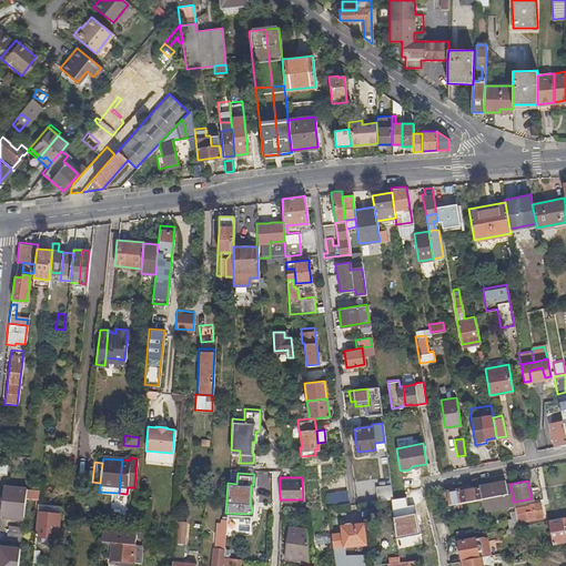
[(506,493),(504,485),(504,482),(482,486),(483,494),(484,497),(506,493)]
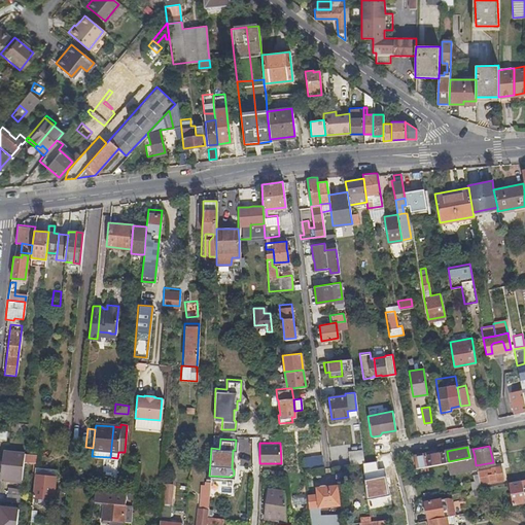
[(363,461),(362,449),(347,451),(349,463),(363,461)]
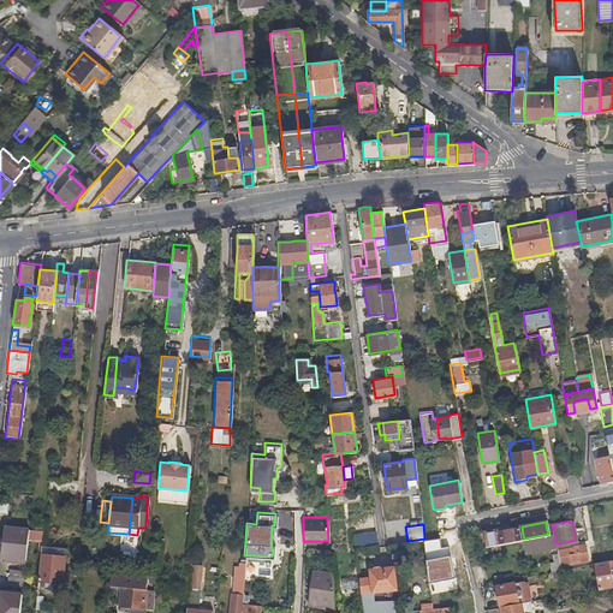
[(3,555),(25,558),(28,540),(29,530),(29,528),(5,525),(3,555)]
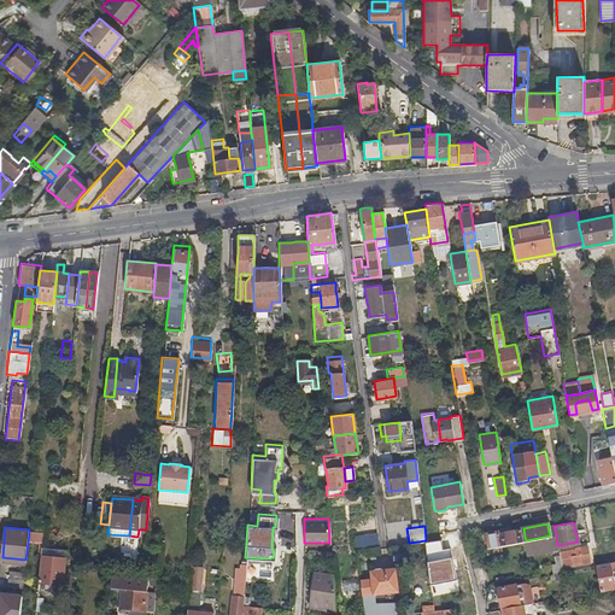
[(522,542),(522,538),(520,528),(498,533),(498,531),(479,534),(481,549),(522,542)]
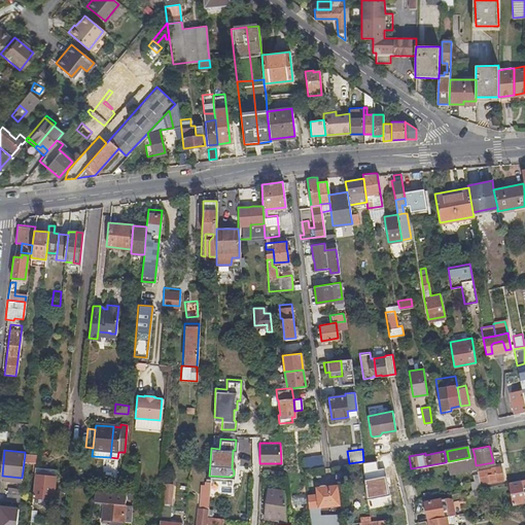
[(36,456),(25,454),(24,462),(33,463),(32,476),(35,476),(35,474),(35,466),(36,456)]
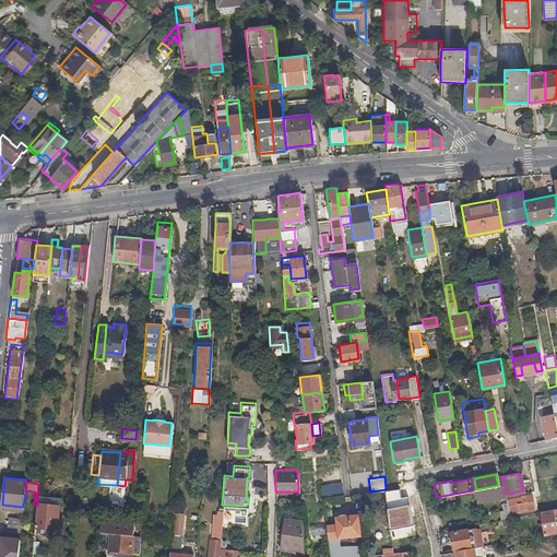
[(341,483),(331,484),(332,496),(343,495),(341,483)]
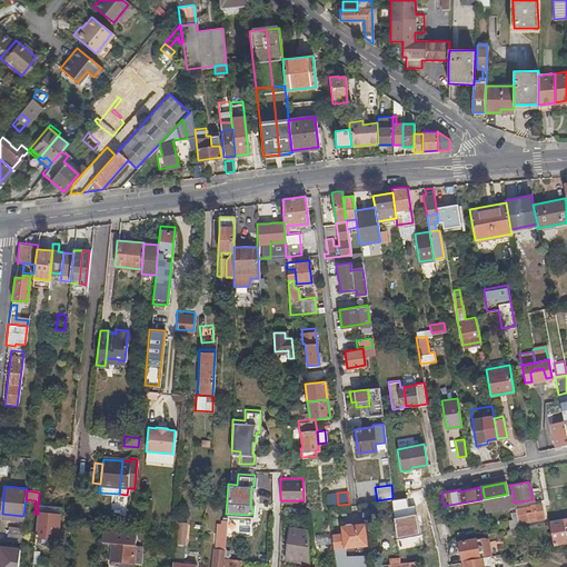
[(338,505),(337,493),(327,494),(328,506),(338,505)]
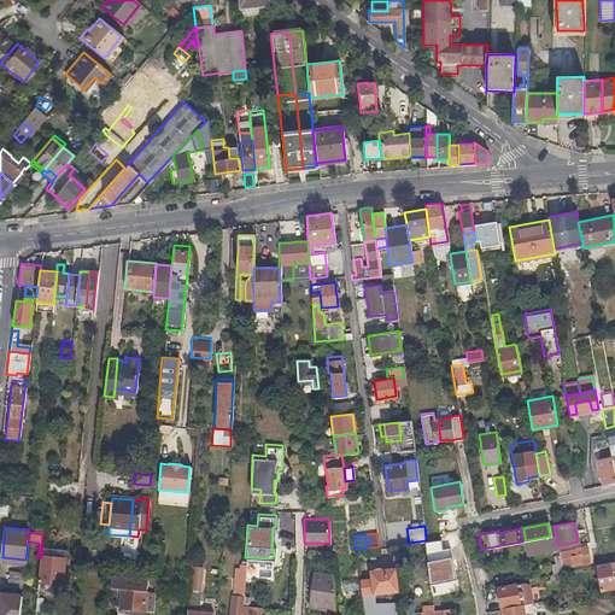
[(555,548),(551,536),(550,536),(526,540),(522,542),(525,552),(555,548)]
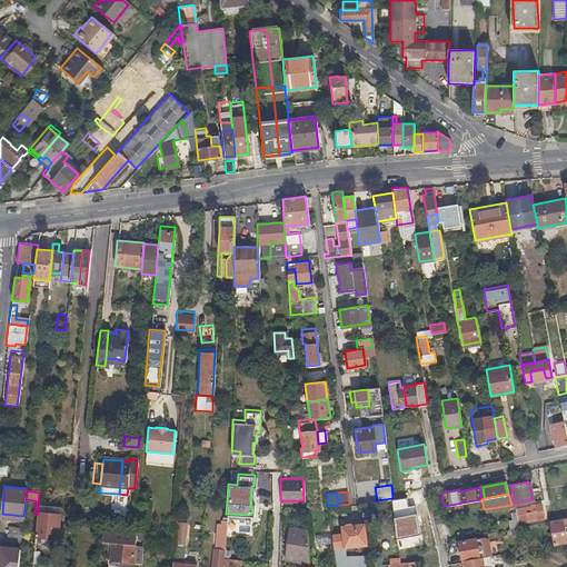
[(526,511),(527,518),(534,517),(535,518),(541,517),(539,503),(529,505),(529,510),(526,511)]
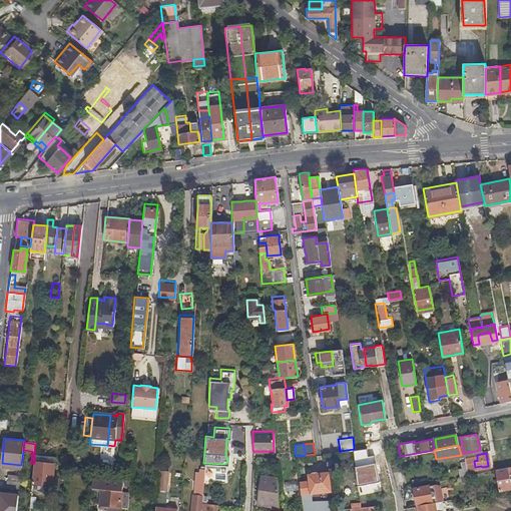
[(34,461),(54,463),(55,456),(34,454),(34,461)]
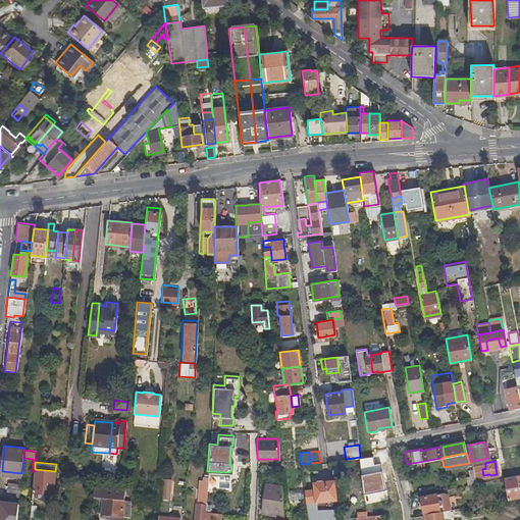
[(485,468),(485,463),(472,465),(475,480),(484,478),(483,475),(482,469),(485,468)]
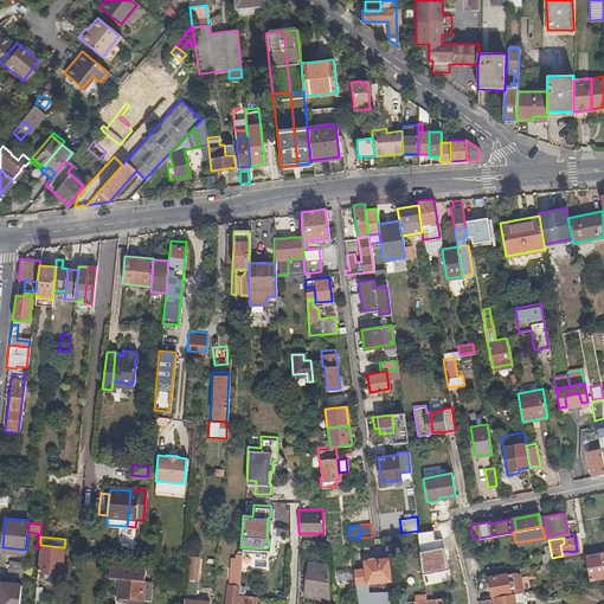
[(64,547),(40,545),(38,571),(62,573),(64,547)]
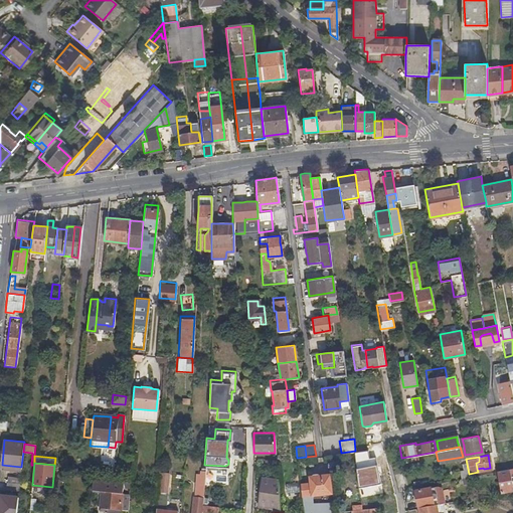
[(512,475),(512,467),(497,471),(501,492),(512,490),(510,476),(512,475)]
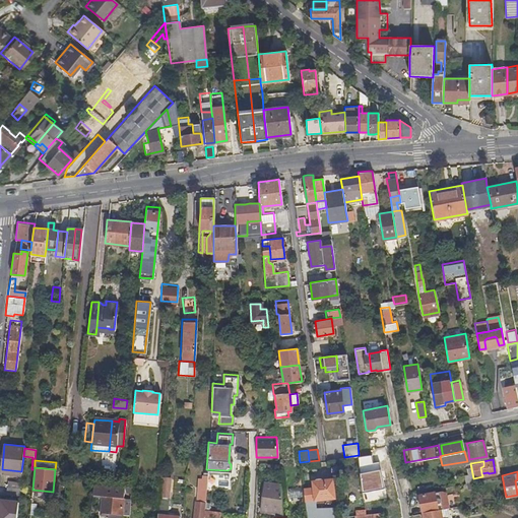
[(159,489),(159,492),(165,492),(169,493),(171,472),(160,472),(159,483),(159,489)]
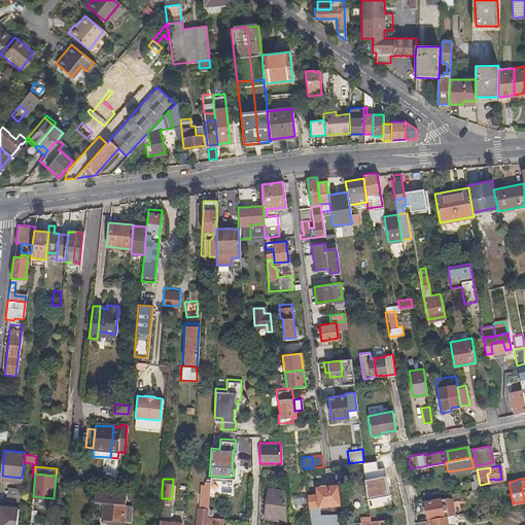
[(209,482),(202,481),(201,494),(208,495),(209,482)]
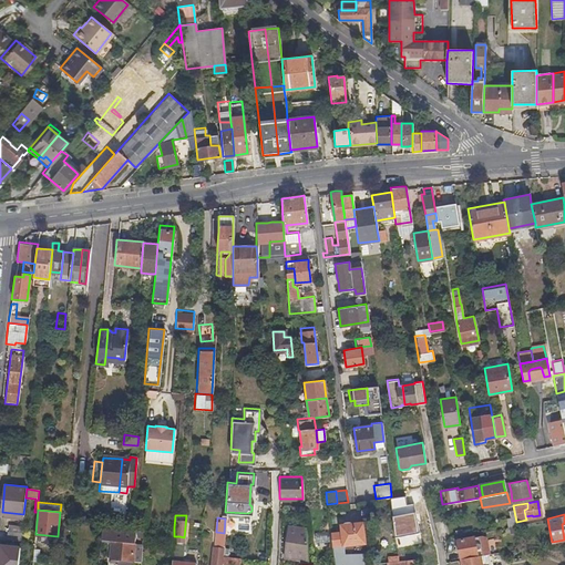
[(342,544),(363,542),(362,531),(361,522),(340,524),(341,531),(330,532),(332,564),(363,564),(363,554),(343,554),(342,544)]
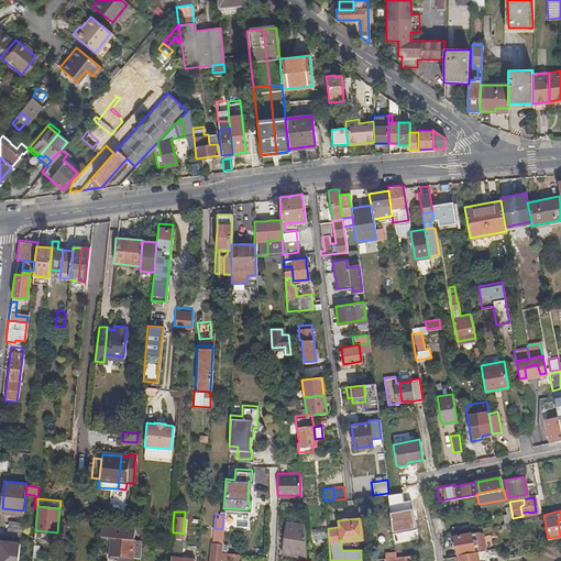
[(298,554),(297,560),(299,560),(306,560),(303,523),(285,520),(282,552),(298,554)]
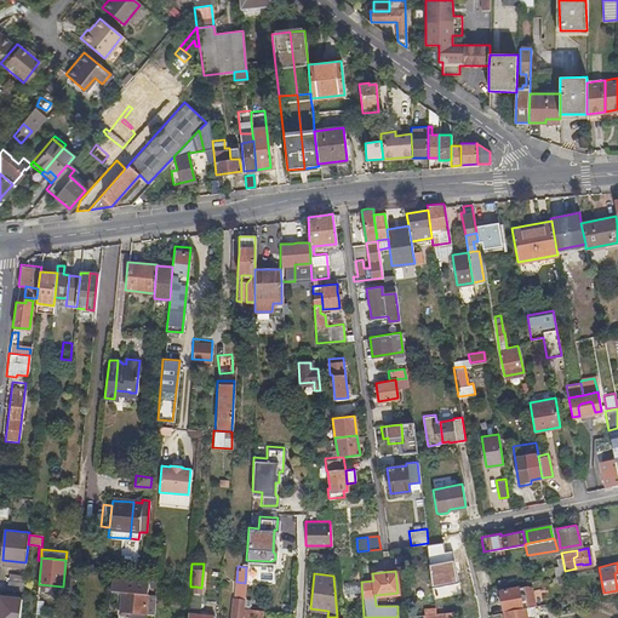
[(125,578),(112,576),(110,588),(121,589),(120,611),(129,612),(127,617),(143,617),(147,591),(124,590),(125,578)]
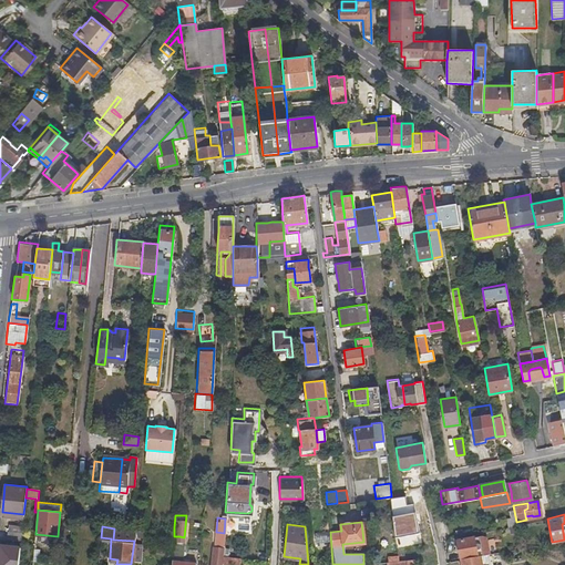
[(134,536),(135,531),(114,528),(113,540),(134,541),(134,536)]
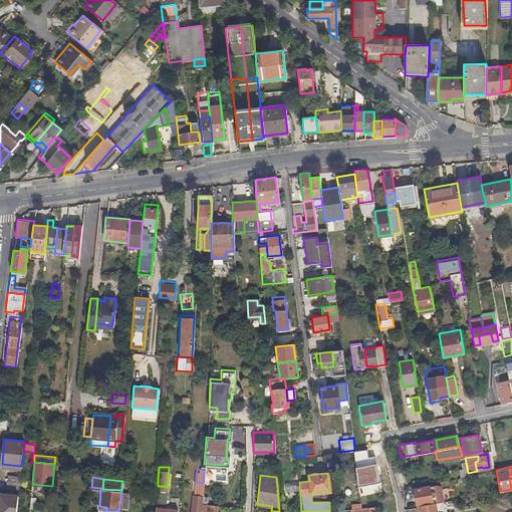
[(19,482),(6,480),(5,488),(19,489),(19,482)]
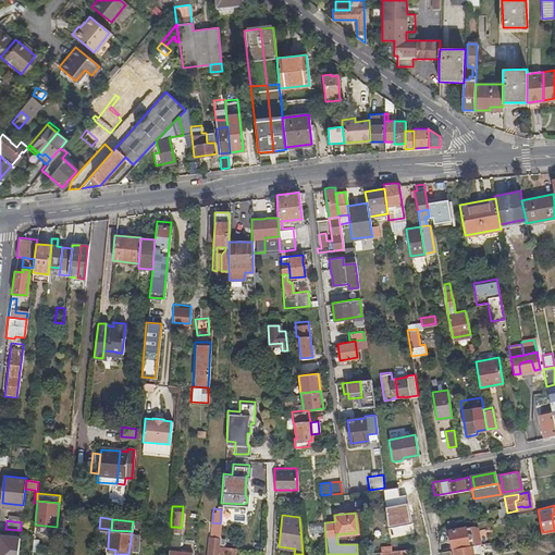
[(219,544),(220,523),(212,522),(210,535),(207,554),(217,554),(218,552),(219,544)]
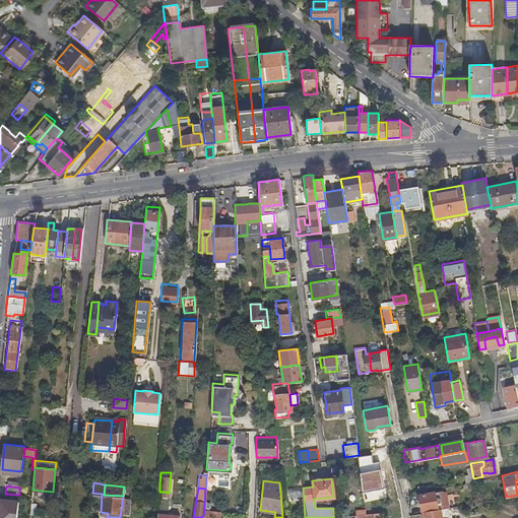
[(53,492),(33,490),(31,499),(52,501),(53,492)]
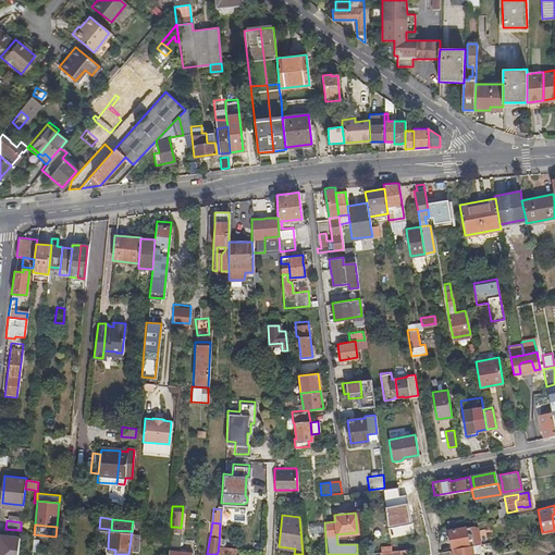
[(448,530),(453,549),(479,543),(480,543),(476,527),(472,525),(448,530)]
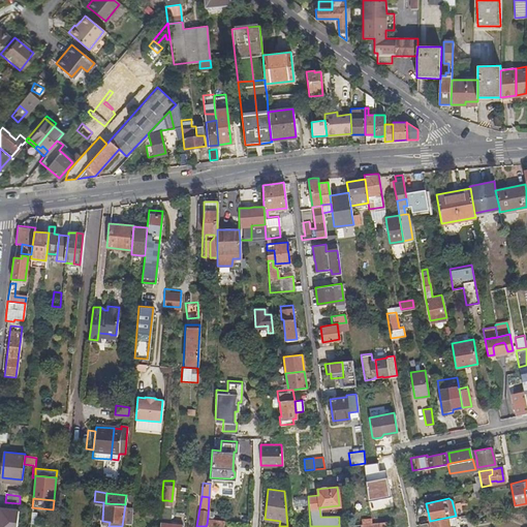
[(171,520),(165,520),(167,500),(162,500),(160,520),(159,526),(182,526),(183,525),(171,523),(171,520)]
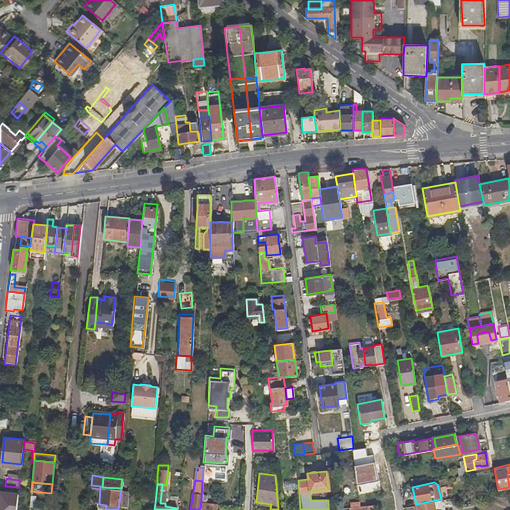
[(0,509),(16,509),(18,493),(0,491),(0,509)]
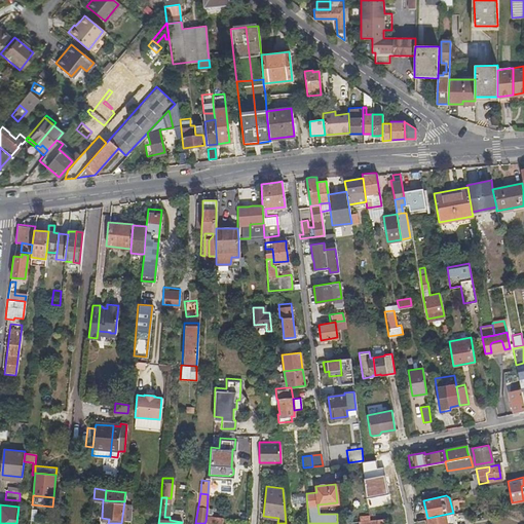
[(427,518),(427,523),(451,523),(452,523),(453,523),(451,515),(452,515),(452,513),(427,518)]
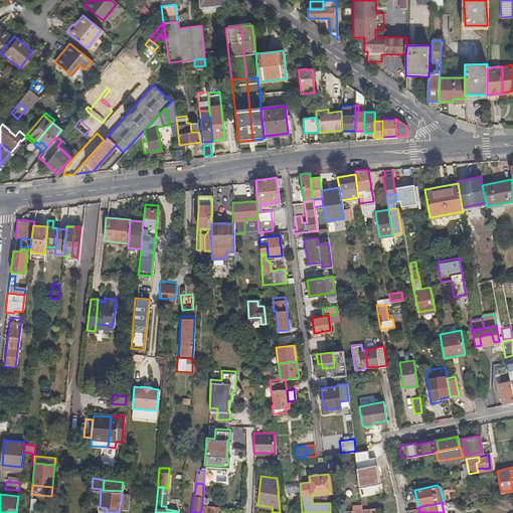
[(218,505),(202,503),(201,510),(217,512),(218,505)]
